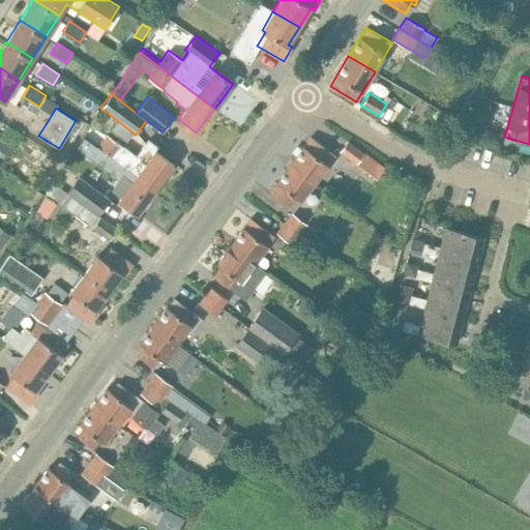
[(97,146),(83,135),(82,136),(83,137),(76,148),(118,179),(122,174),(133,181),(118,200),(137,213),(155,188),(97,146)]
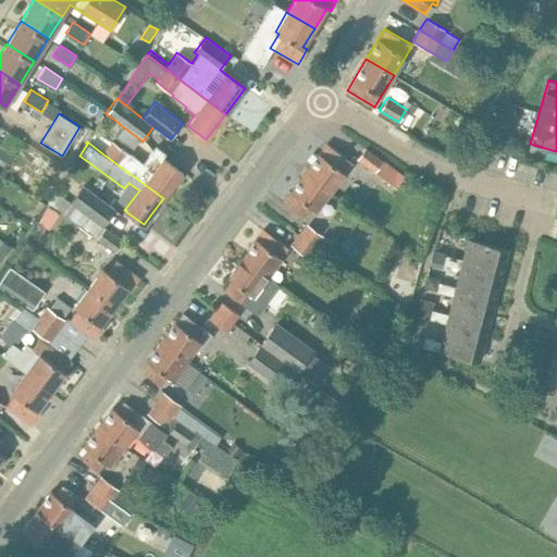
[(128,153),(114,144),(112,141),(102,153),(163,198),(182,172),(163,158),(166,153),(156,146),(143,162),(130,152),(128,153)]
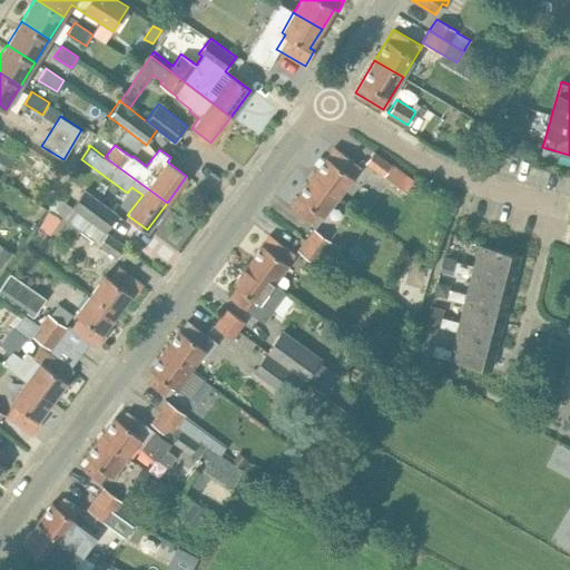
[(312,176),(338,196),(352,176),(353,177),(362,167),(334,146),(312,176)]
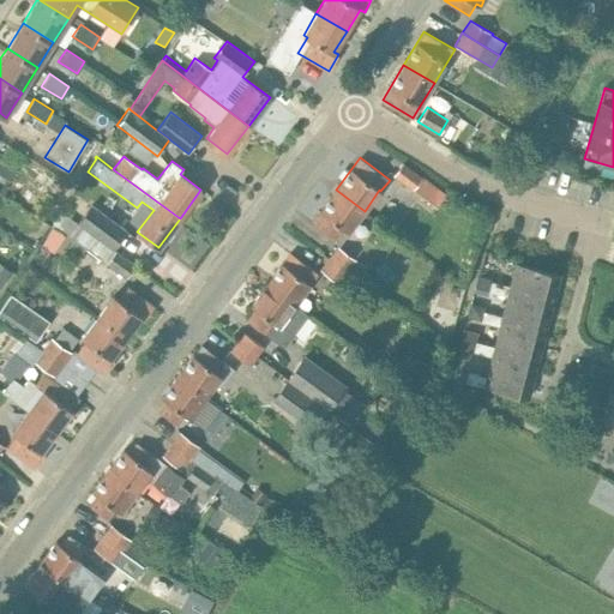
[(0,158),(0,174),(10,181),(17,168),(0,158)]
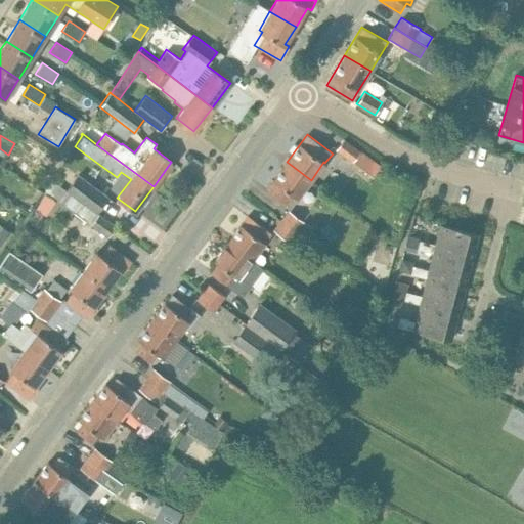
[(361,149),(360,150),(344,138),(336,149),(373,177),(381,165),(361,149)]
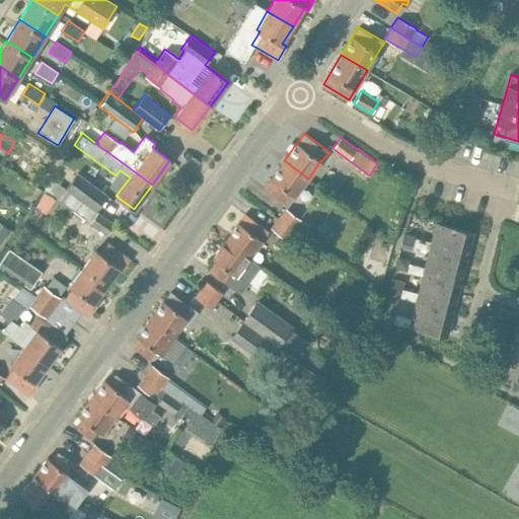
[(53,156),(42,149),(34,160),(46,168),(53,156)]
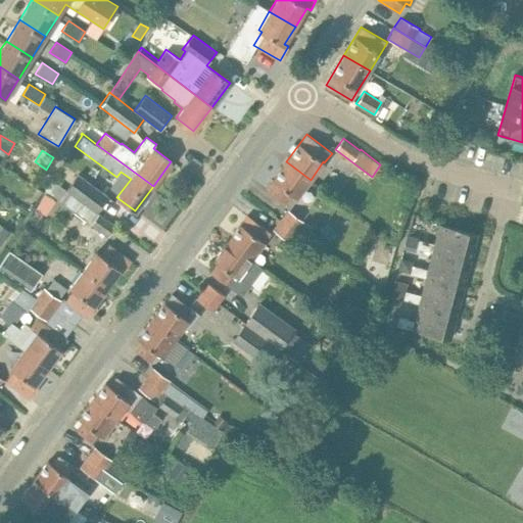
[(297,197),(311,180),(286,161),(266,189),(286,203),(293,194),(297,197)]
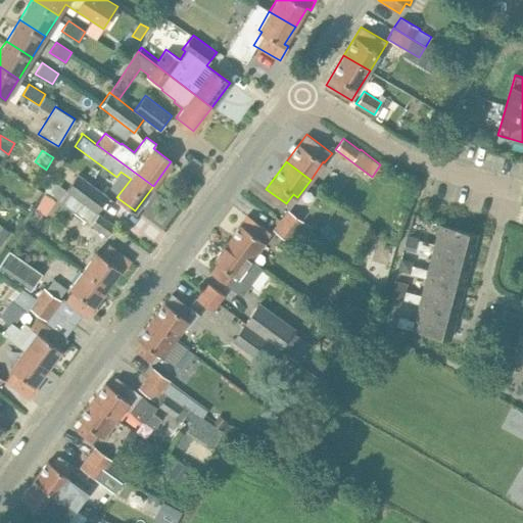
[(50,179),(97,211),(108,196),(61,162),(50,179)]
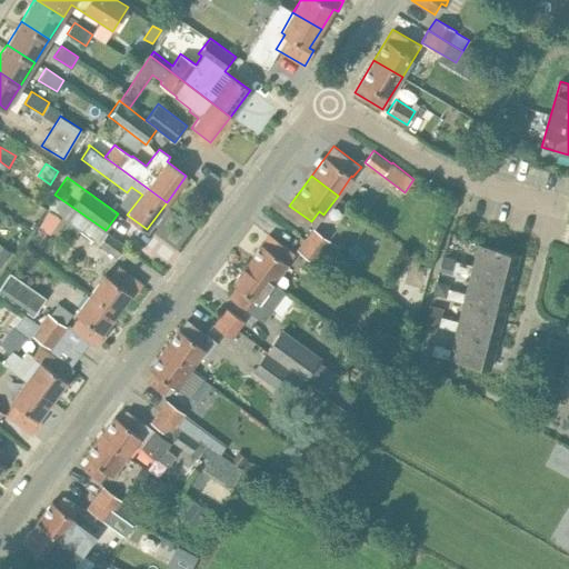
[(126,245),(106,230),(55,195),(49,202),(56,207),(53,210),(69,221),(68,222),(99,243),(98,245),(117,258),(126,245)]
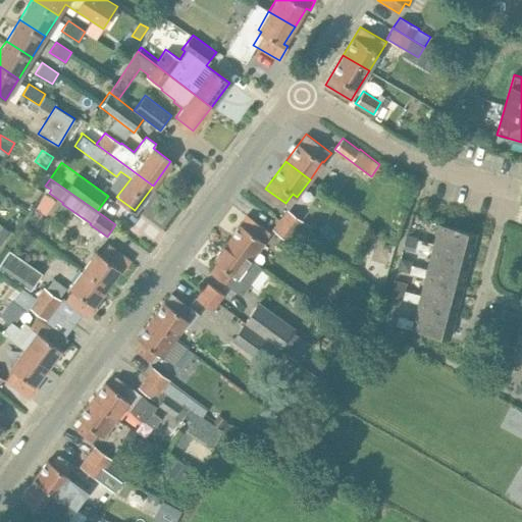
[(47,195),(38,208),(45,214),(55,201),(47,195)]
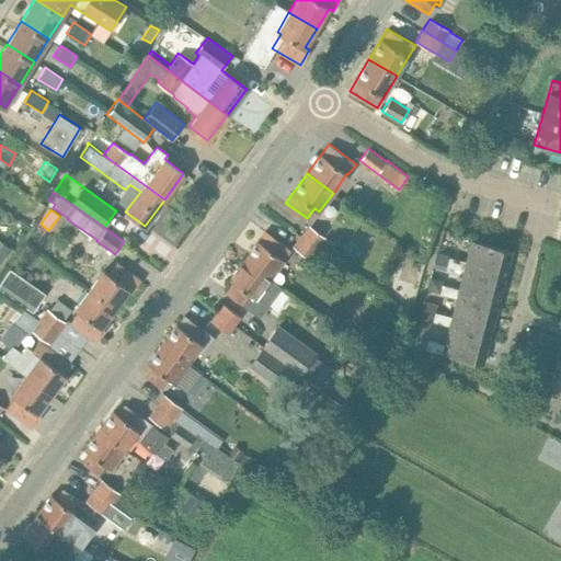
[(299,235),(319,249),(320,249),(329,255),(336,245),(308,224),(299,235)]
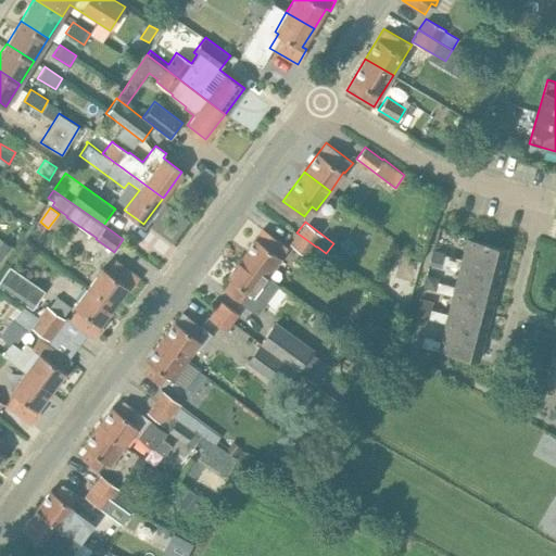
[(281,257),(289,248),(262,228),(244,252),(270,270),(281,256),(281,257)]
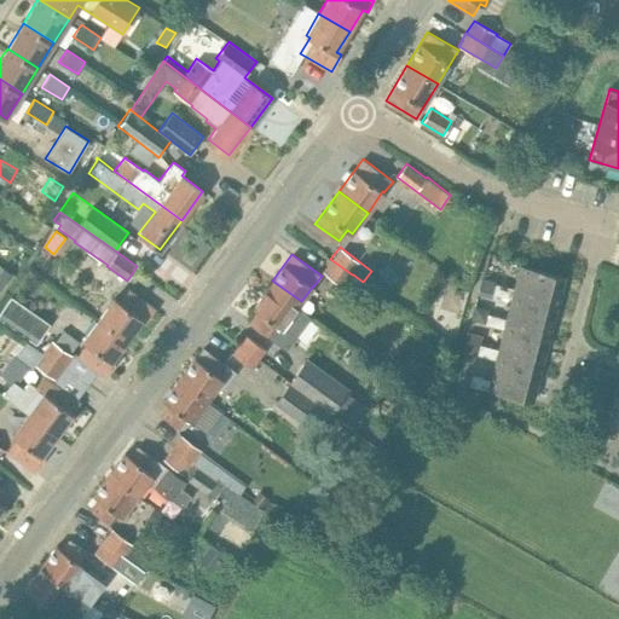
[(343,287),(352,275),(330,259),(322,271),(343,287)]
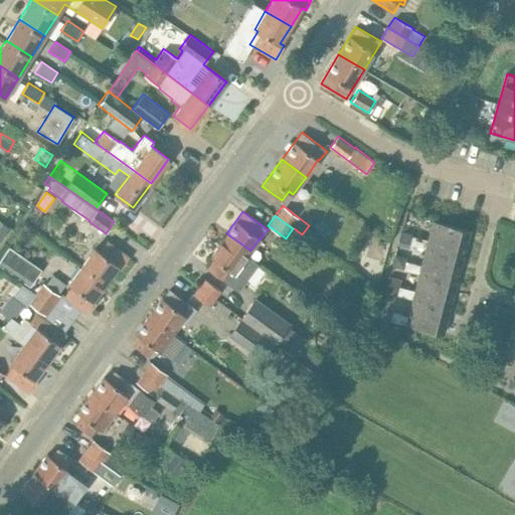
[(426,247),(464,256),(471,230),(434,221),(428,239),(414,235),(414,233),(400,229),(397,239),(412,243),(426,247)]
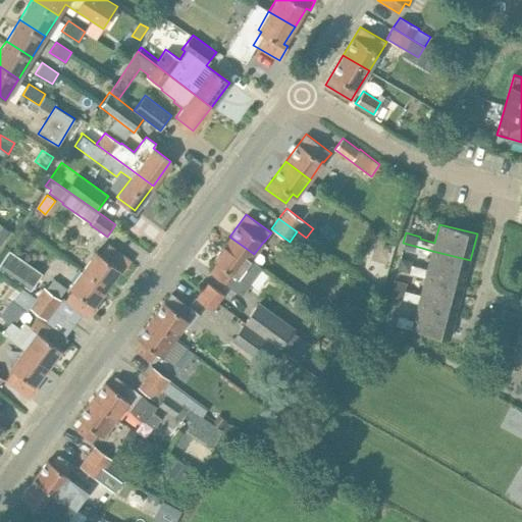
[(0,246),(9,232),(1,227),(0,229),(0,246)]
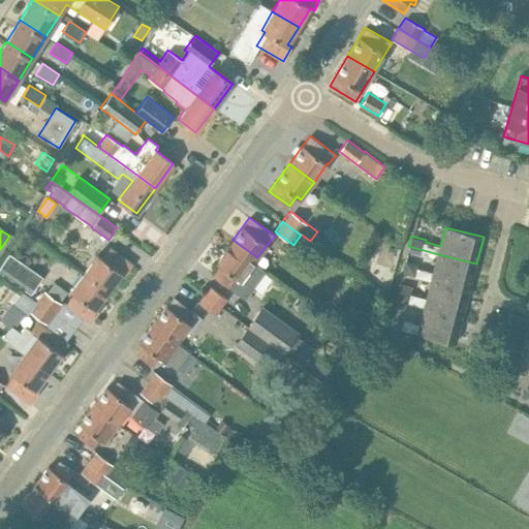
[(253,262),(257,257),(232,240),(216,262),(220,266),(213,275),(244,299),(265,271),(253,262)]
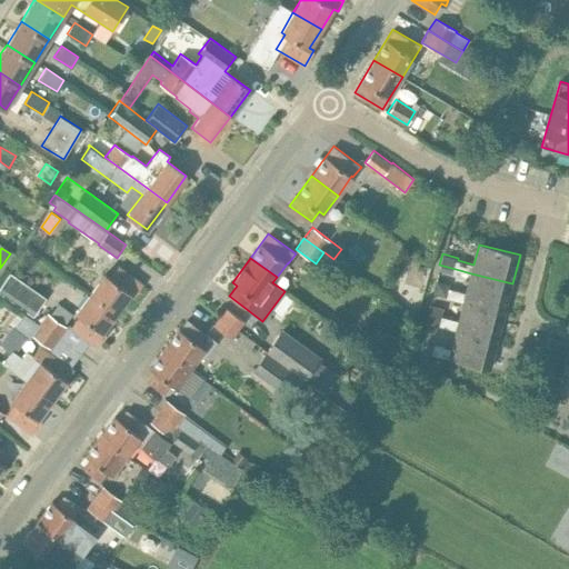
[(143,283),(118,265),(109,277),(105,273),(90,292),(116,312),(130,293),(133,297),(143,283)]
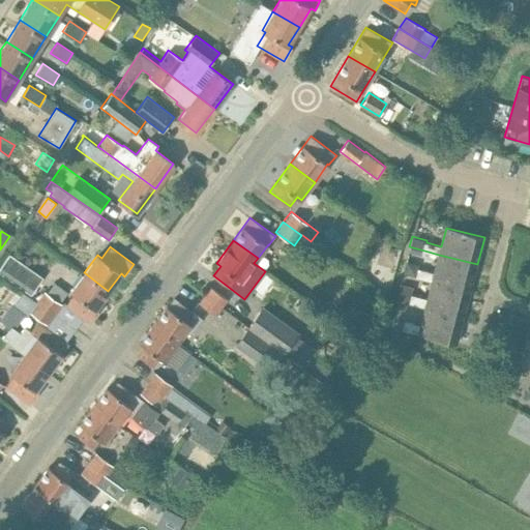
[(9,253),(0,266),(0,273),(31,295),(43,276),(9,253)]
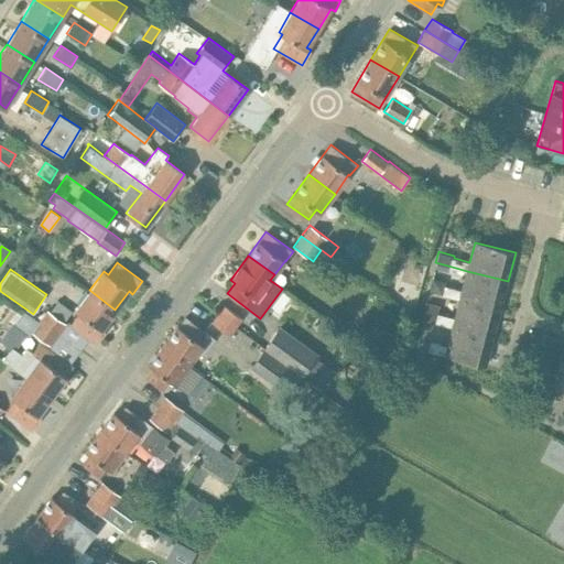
[(501,310),(508,281),(467,271),(463,291),(446,286),(444,294),(461,300),(461,299),(501,310)]
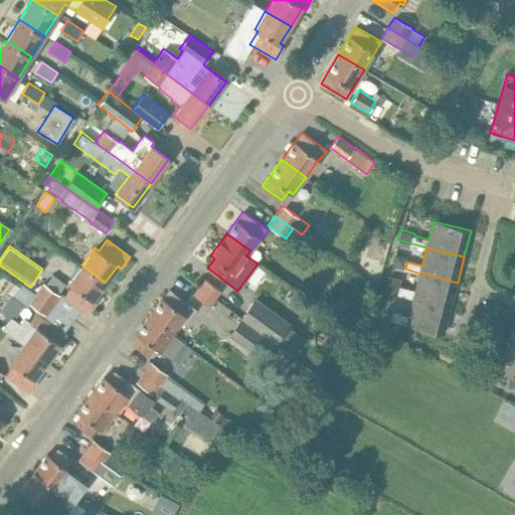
[(402,269),(406,256),(394,253),(391,266),(402,269)]
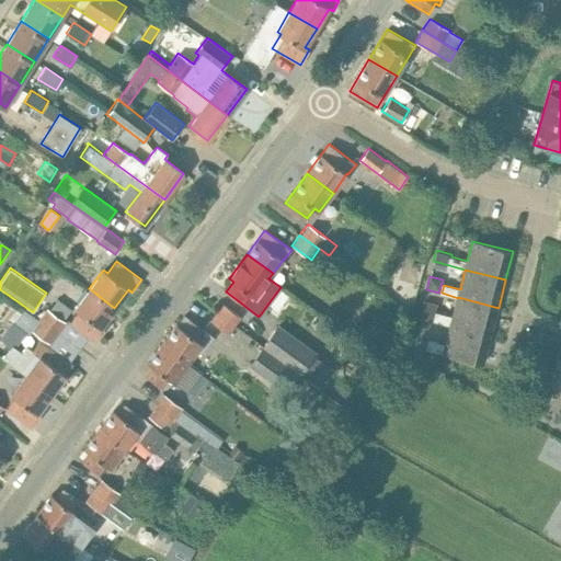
[(101,327),(114,308),(89,288),(75,308),(78,311),(69,322),(95,342),(104,329),(101,327)]
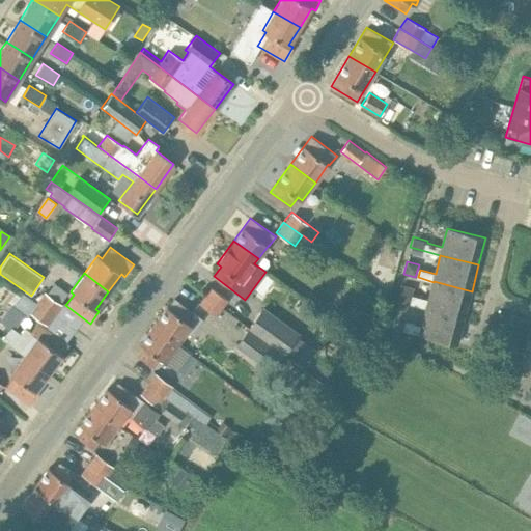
[(466,317),(472,291),(434,281),(434,282),(429,299),(414,296),(415,287),(399,284),(396,300),(412,304),(426,308),(427,308),(466,317)]
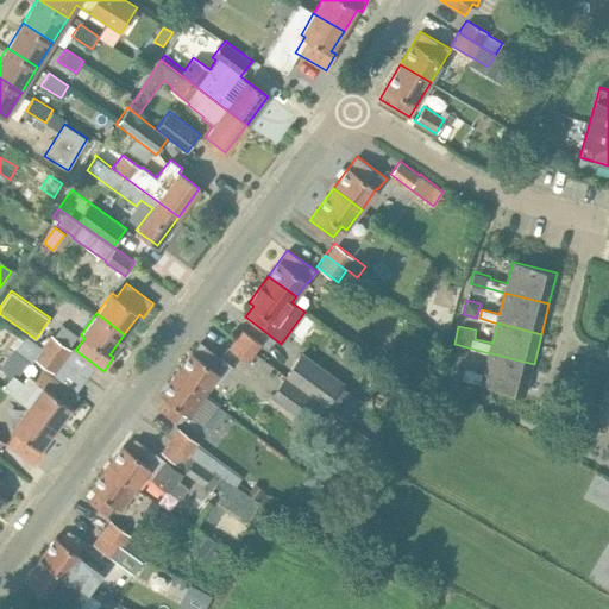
[(234,339),(255,353),(262,344),(242,330),(234,339)]
